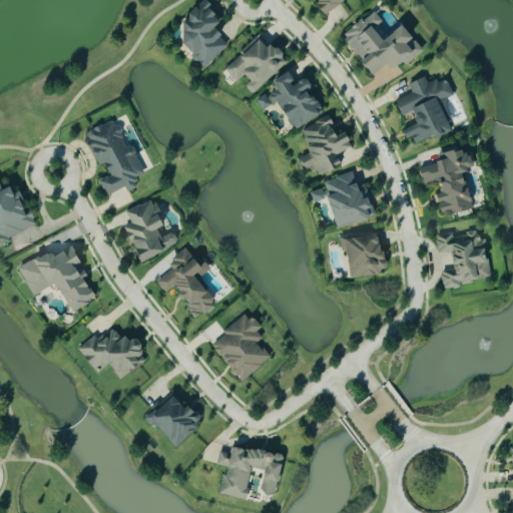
[(177,36),(196,54),(193,57),(204,69),(228,44),(221,38),(225,34),(218,27),(226,19),(209,3),(177,36)]
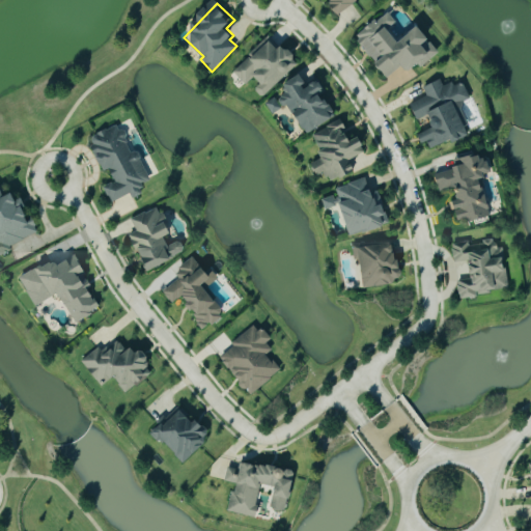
[(400,42),(391,28),(397,24),(389,12),(356,36),(372,59),(375,57),(389,77),(404,65),(411,74),(439,54),(431,43),(432,42),(422,27),(400,42)]
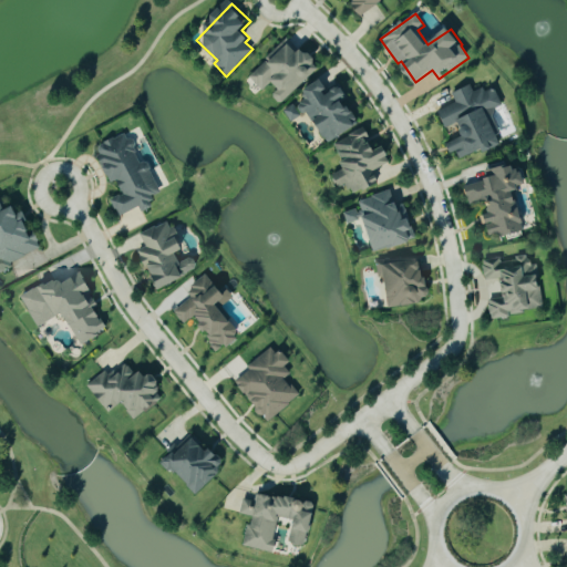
[(321,69),(305,48),(299,52),(289,40),(248,73),(261,91),(272,82),(278,90),(271,95),(278,103),(321,69)]
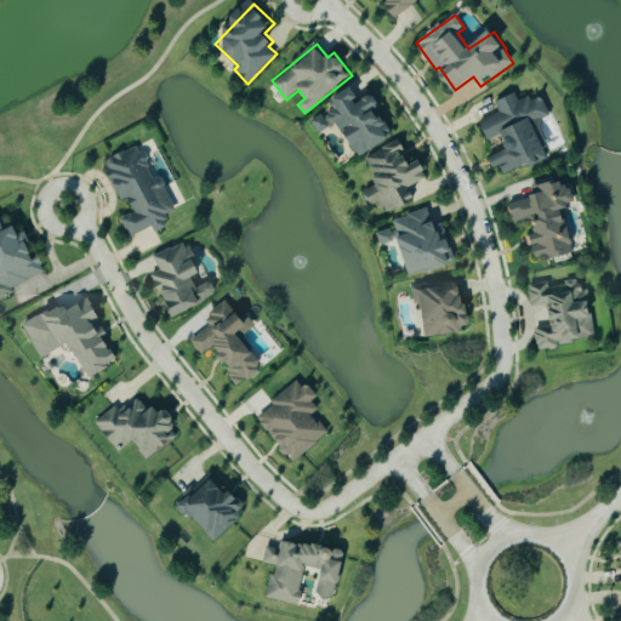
[(358,157),(394,137),(379,108),(381,106),(372,91),(360,97),(354,87),(329,101),(334,110),(311,123),(318,134),(340,121),(358,157)]
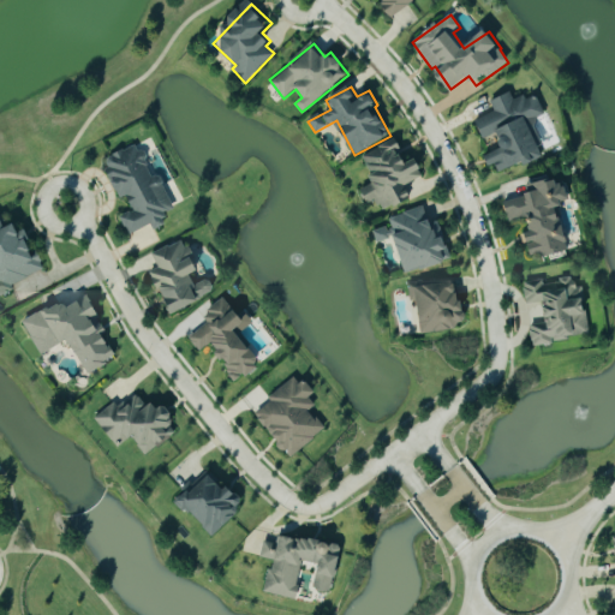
[(544,157),(530,120),(545,114),(538,96),(527,101),(525,95),(514,100),(511,93),(490,101),(495,113),(476,120),(483,138),(500,132),(506,147),(488,154),(496,173),(524,162),(525,165),(544,157)]
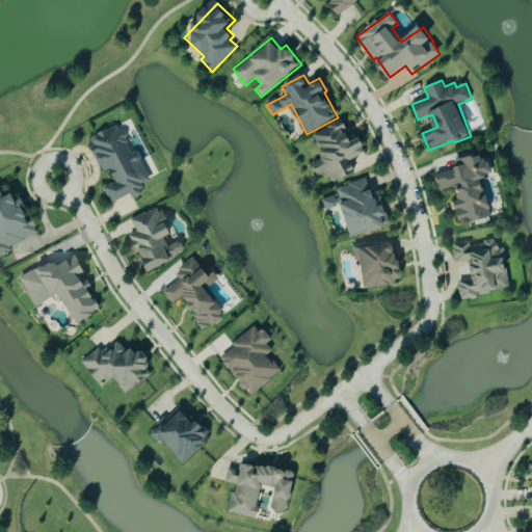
[(314,135),(325,158),(314,164),(320,176),(325,173),(331,184),(354,171),(349,162),(369,152),(361,137),(353,141),(342,120),(314,135)]
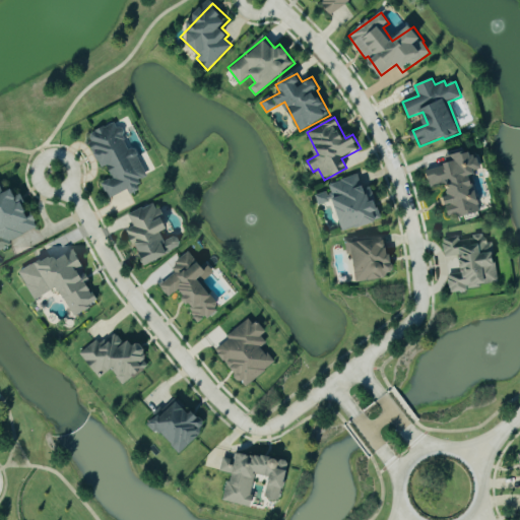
[(109,199),(129,190),(131,195),(142,190),(138,181),(144,179),(120,121),(88,134),(103,169),(109,167),(114,178),(102,183),(109,199)]
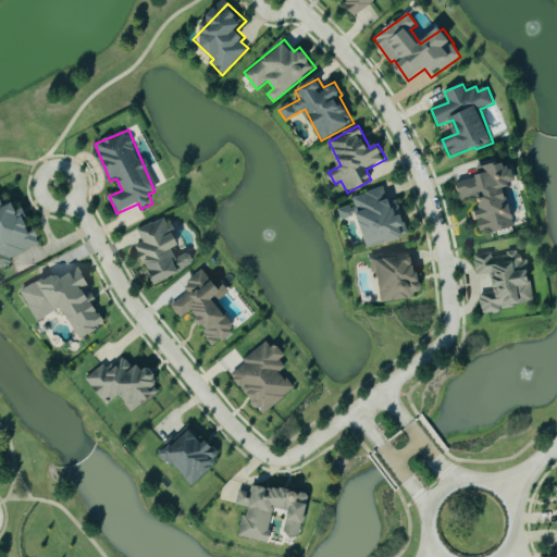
[(516,227),(506,186),(515,183),(509,160),(475,169),(478,177),(457,183),(461,201),(487,196),(489,202),(478,205),(484,232),(493,230),(493,233),(516,227)]
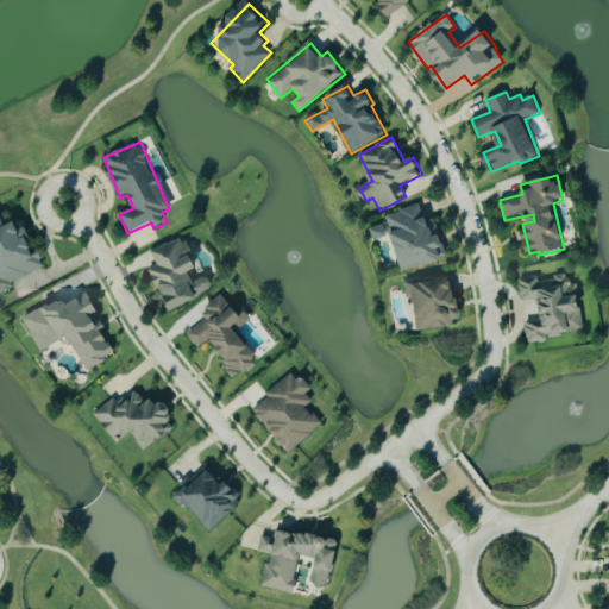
[(405,271),(444,259),(441,249),(447,248),(443,234),(433,238),(424,205),(384,215),(387,224),(370,230),(372,240),(394,234),(405,271)]
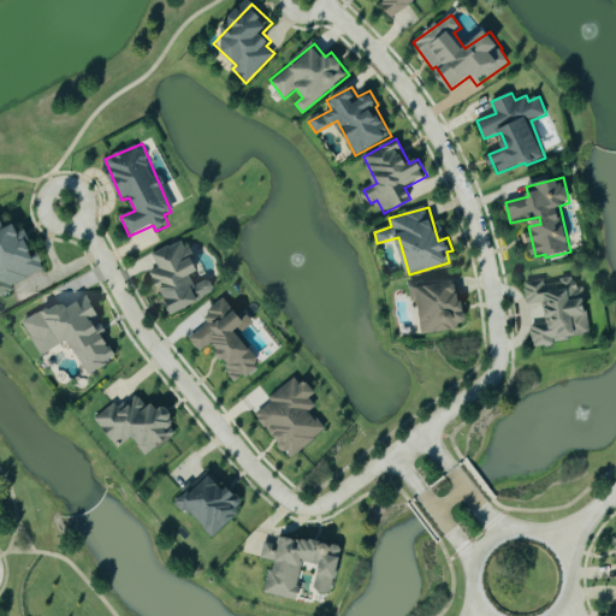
[(0,292),(46,272),(22,221),(9,229),(3,217),(0,218),(0,292)]
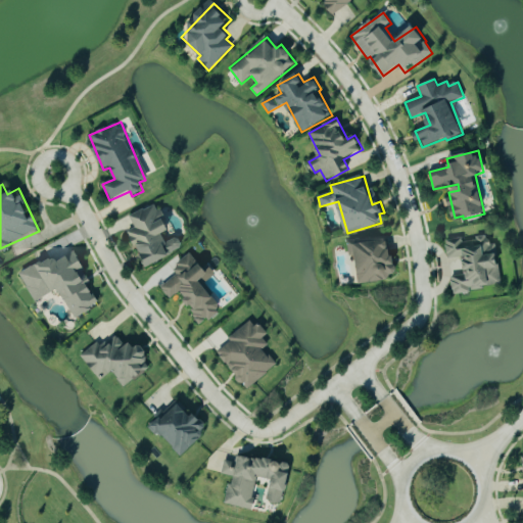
[(148,265),(184,251),(179,237),(167,242),(162,234),(170,231),(159,204),(130,216),(135,229),(128,231),(134,247),(140,244),(148,265)]
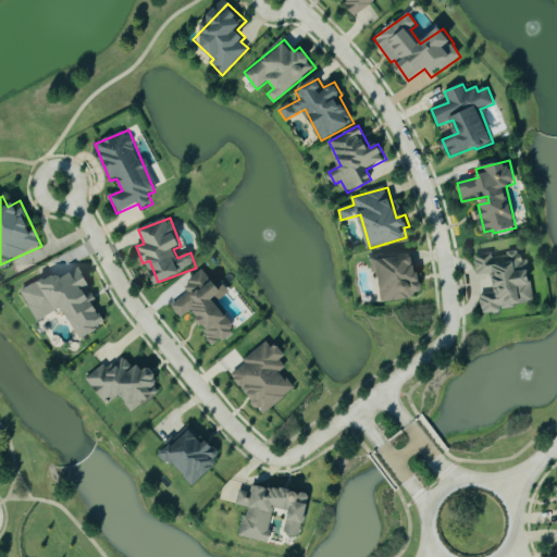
[(535,305),(528,259),(521,260),(520,251),(494,256),(493,254),(474,257),(478,279),(495,275),(498,293),(480,296),(483,313),(535,305)]
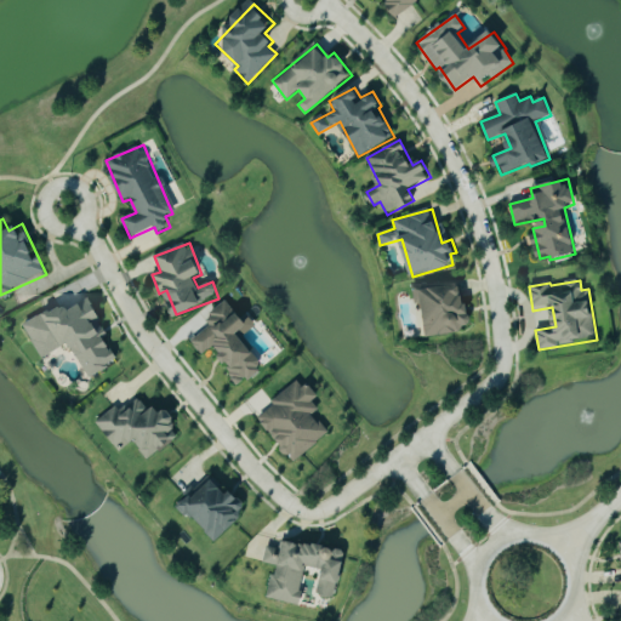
[(427,336),(471,330),(465,281),(412,290),(415,305),(422,303),(427,336)]
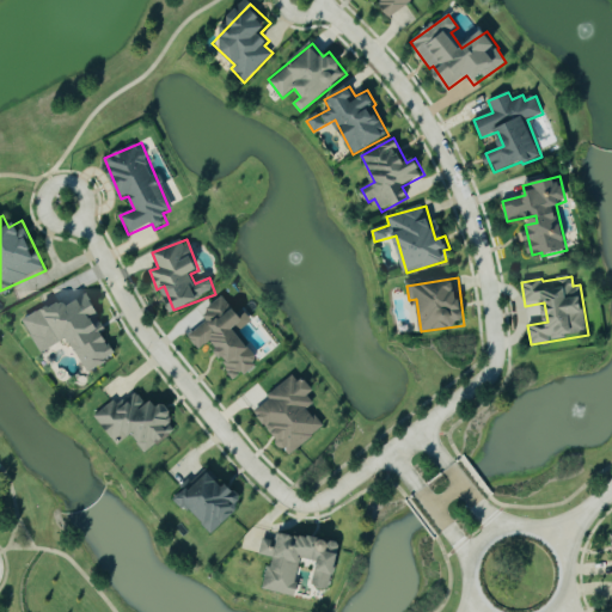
[(41,354),(71,340),(86,372),(116,356),(104,331),(106,330),(87,291),(25,322),(41,354)]
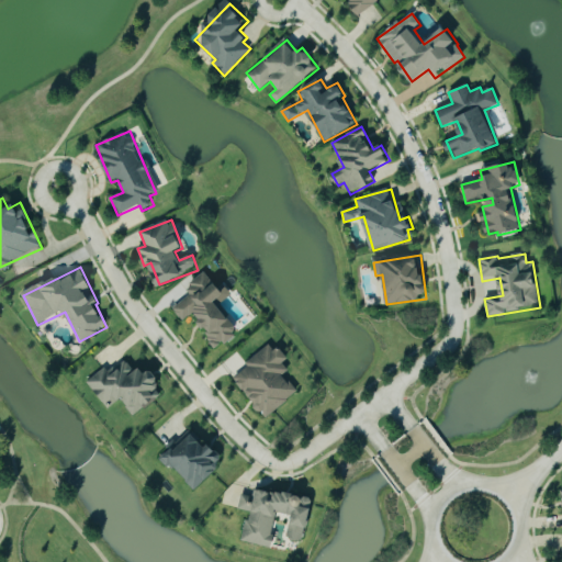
[(195,312),(210,334),(206,336),(215,350),(238,334),(217,304),(227,298),(208,270),(187,285),(192,294),(172,308),(181,322),(195,312)]
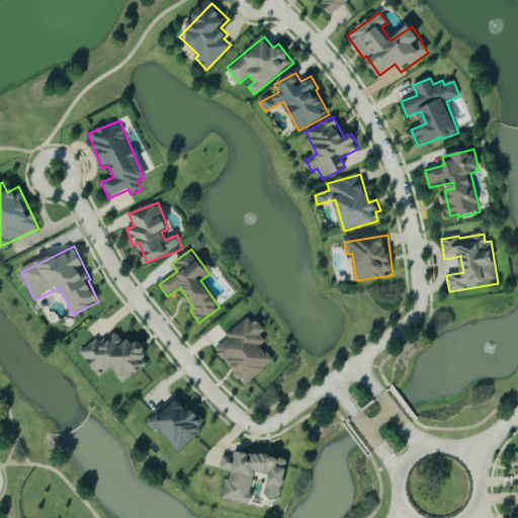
[(213,348),(245,385),(274,361),(261,346),(266,342),(260,334),(263,332),(251,317),(213,348)]
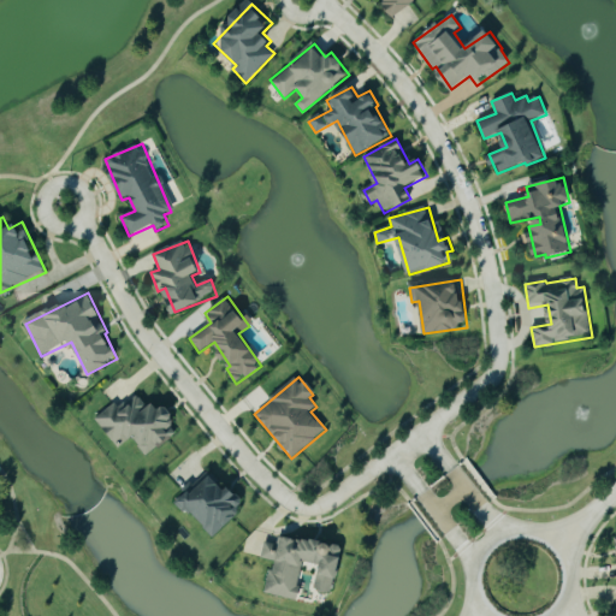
[(95,420),(117,402),(120,406),(124,402),(125,404),(136,396),(137,397),(141,398),(152,407),(155,404),(163,409),(165,408),(170,408),(175,414),(172,420),(173,426),(177,433),(173,437),(167,442),(164,444),(161,444),(148,455),(143,454),(138,448),(140,445),(137,439),(134,438),(131,437),(126,437),(122,442),(116,444),(95,420)]
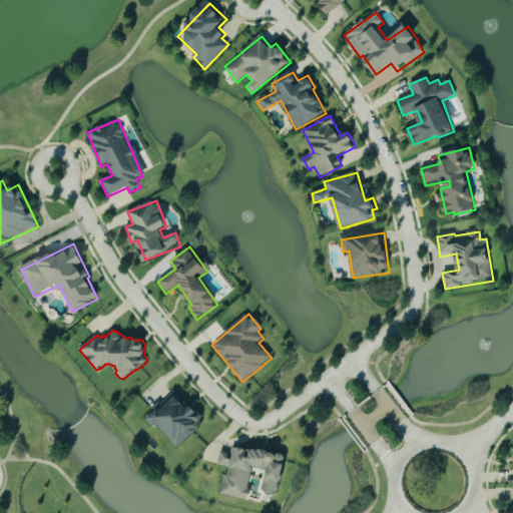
[(203,422),(174,391),(144,419),(153,429),(157,425),(177,447),(203,422)]
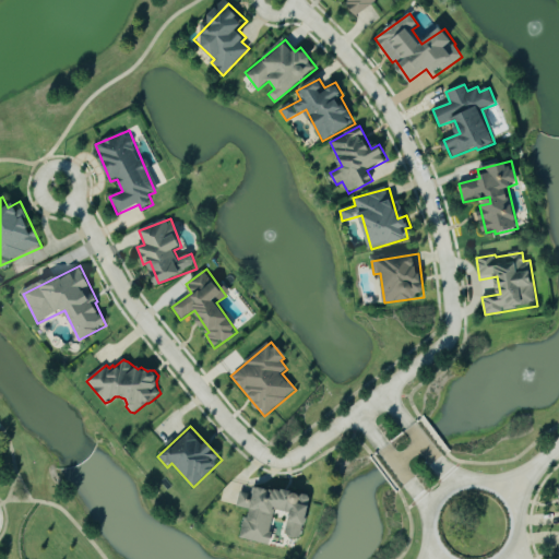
[(239,537),(245,516),(249,518),(251,509),(237,508),(239,492),(252,494),(253,486),(257,488),(260,486),(272,491),(277,490),(284,490),(295,491),(297,494),(306,495),(309,496),(310,499),(307,502),(304,502),(312,508),(306,526),(304,525),(301,534),(298,538),(290,537),(287,535),(285,533),(289,521),(292,520),(293,511),(277,509),(273,515),(272,526),(273,528),(273,537),(270,543),(266,545),(239,537)]
